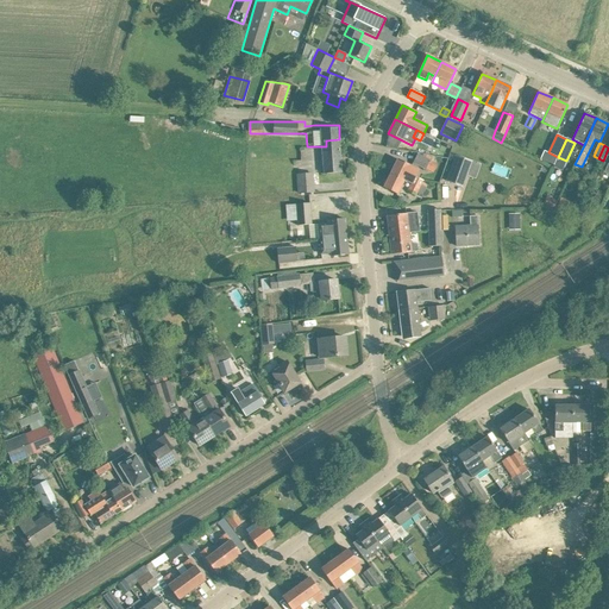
[(299,170),(334,169),(334,156),(320,156),(320,148),(288,148),(288,158),(299,158),(299,170)]
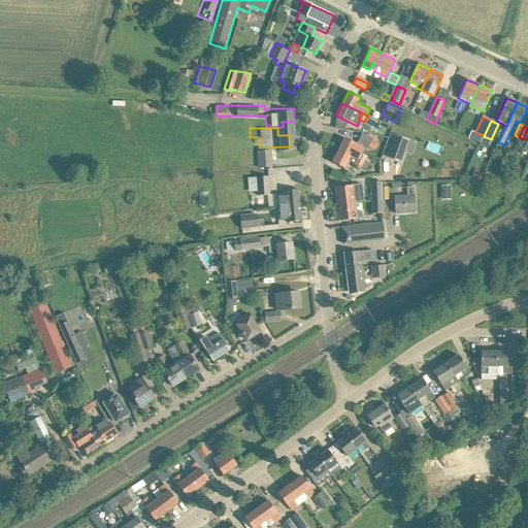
[(480,144),(484,136),(477,133),(475,132),(472,131),(468,139),(480,144)]
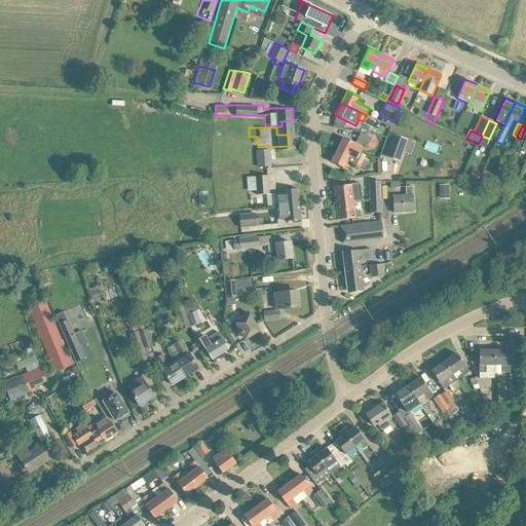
[(357,141),(373,148),(376,142),(371,140),(372,138),(361,133),(357,141)]
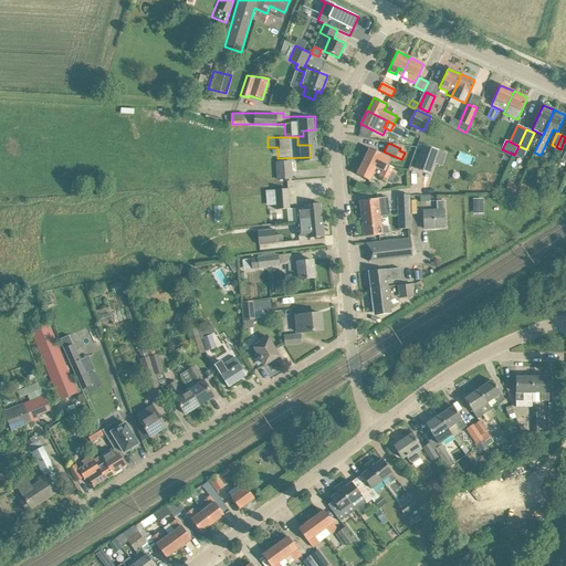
[(413,168),(430,174),(438,150),(422,145),(413,168)]
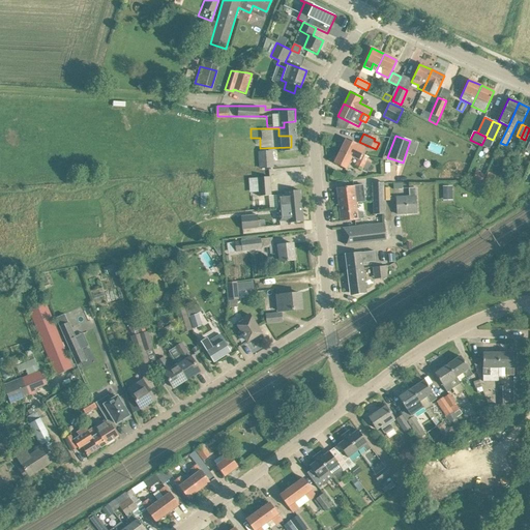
[(352,156),(358,159),(358,160),(364,163),(367,158),(367,156),(362,153),(364,148),(346,139),(340,151),(352,157),(352,156)]
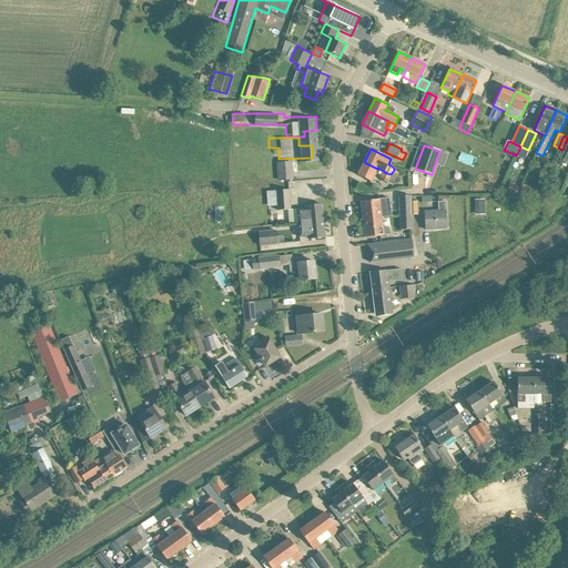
[(312,171),(312,158),(279,159),(279,170),(267,170),(269,179),(300,178),(300,171),(312,171)]
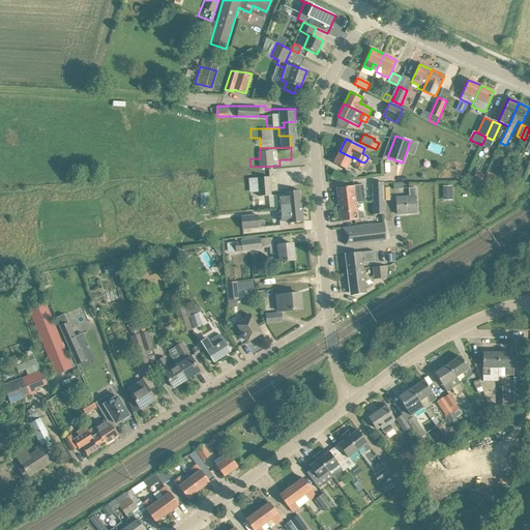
[(346,169),(352,157),(340,151),(333,164),(346,169)]
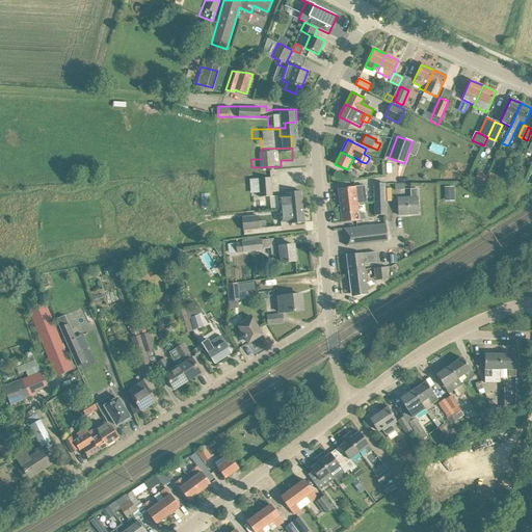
[(366,163),(360,161),(356,167),(363,170),(364,169),(369,173),(374,161),(369,159),(366,163)]
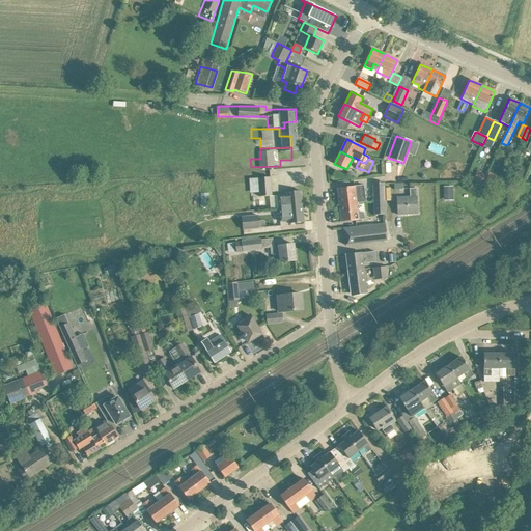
[(356,178),(359,174),(348,170),(345,176),(356,178)]
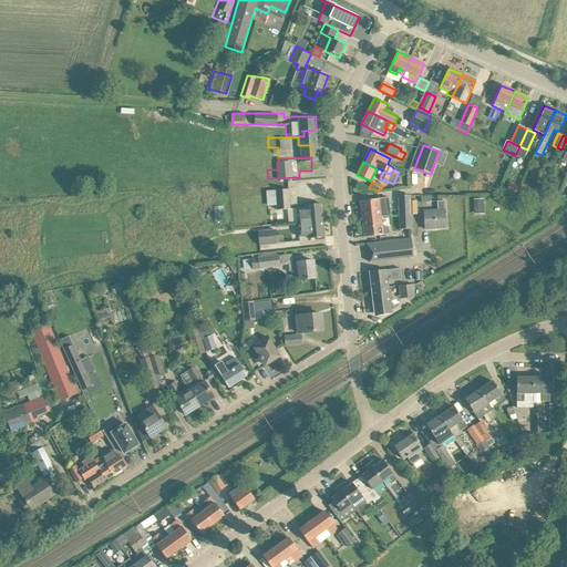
[(518,188),(519,187),(509,183),(505,192),(513,195),(515,195),(518,188)]
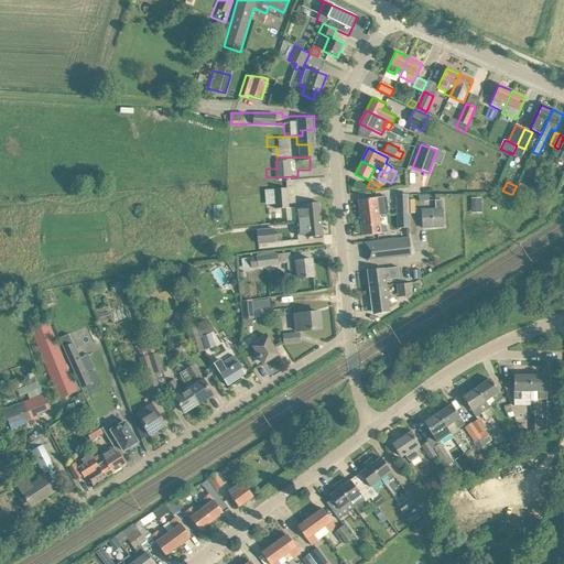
[(525,193),(528,186),(520,183),(516,192),(520,193),(521,192),(525,193)]
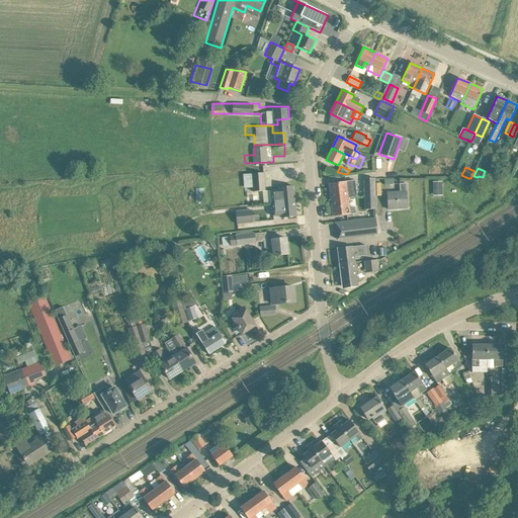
[(263,173),(252,174),(253,189),(253,192),(262,191),(265,191),(263,173)]
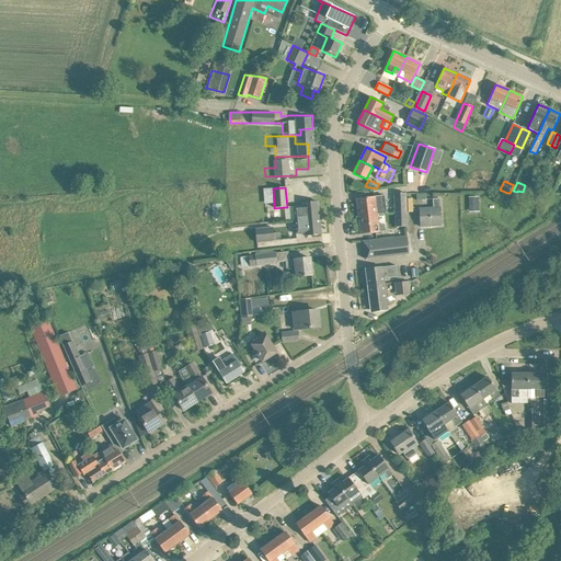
[(356,198),(358,217),(377,215),(387,213),(385,195),(381,196),(356,198)]
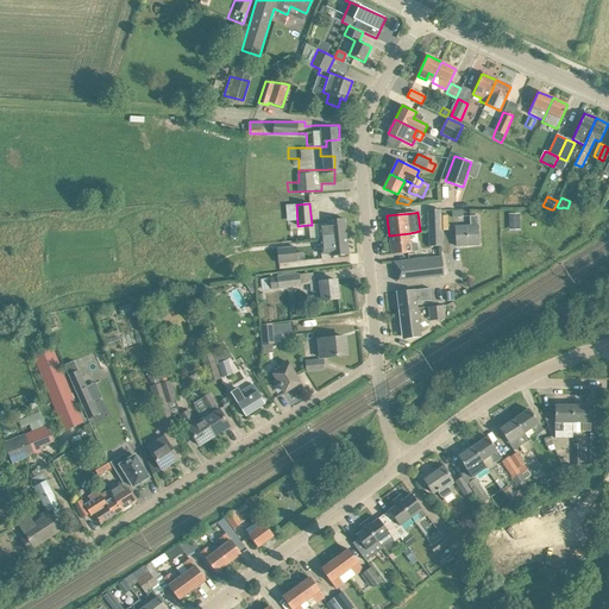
[(508,226),(520,225),(520,214),(508,214),(508,226)]
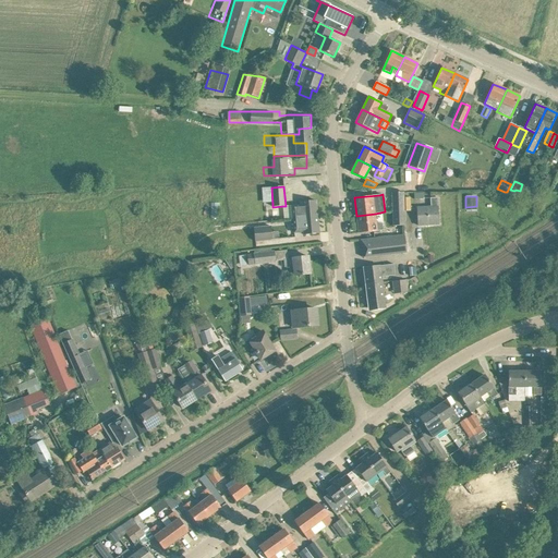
[(431,198),(431,207),(416,207),(417,226),(439,225),(438,206),(437,206),(437,197),(431,198)]
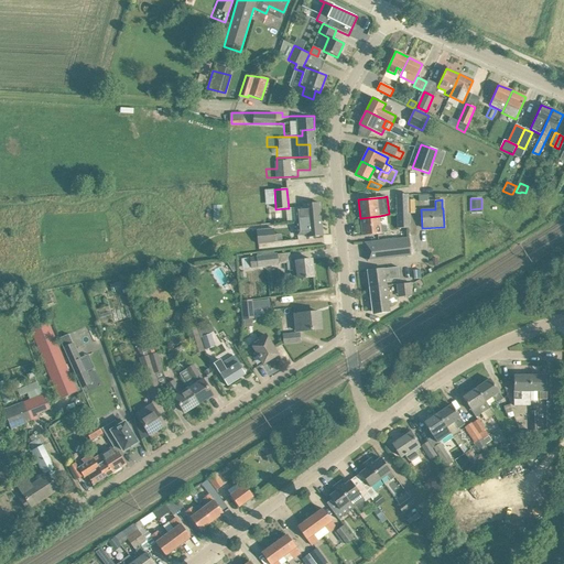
[(289,208),(285,208),(288,223),(289,223),(295,221),(322,219),(320,203),(304,205),(304,206),(289,208)]
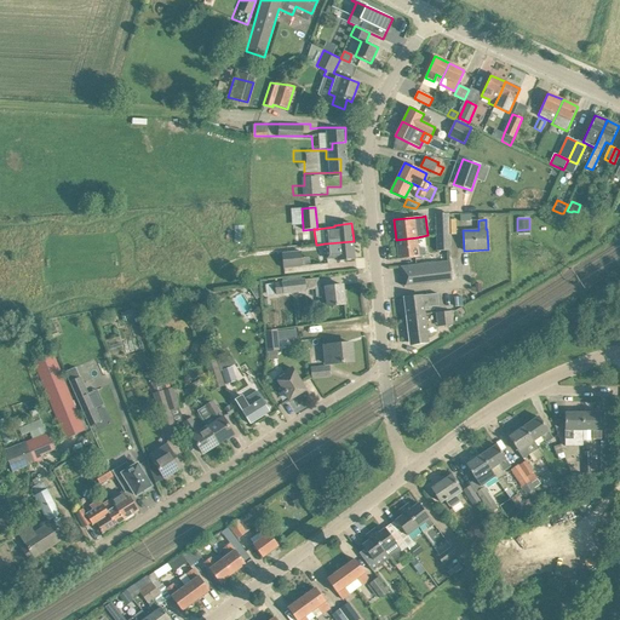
[(449,235),(448,223),(436,224),(437,235),(449,235)]
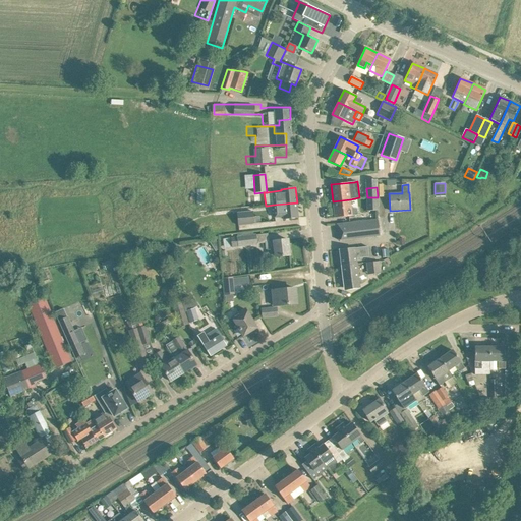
[(378,197),(367,197),(367,212),(378,211),(378,197)]
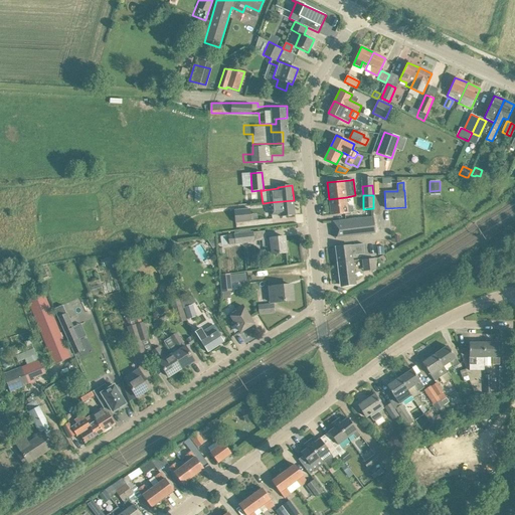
[(346,197),(329,199),(331,215),(354,212),(353,206),(348,205),(346,197)]
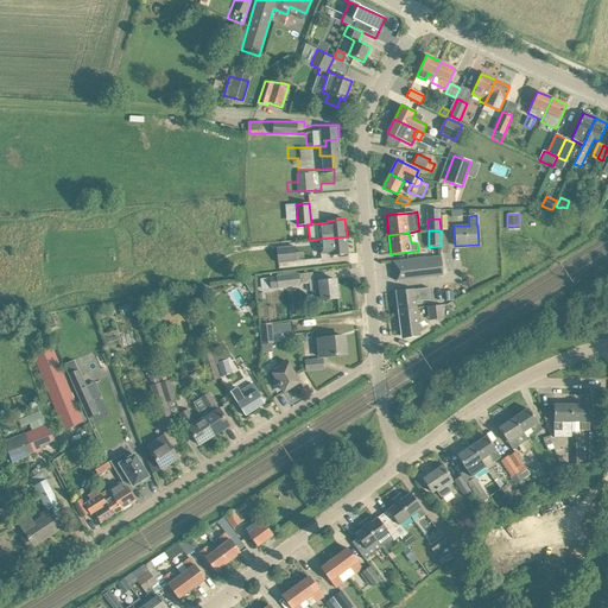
[(347,236),(318,239),(321,253),(330,252),(330,255),(348,254),(347,236)]
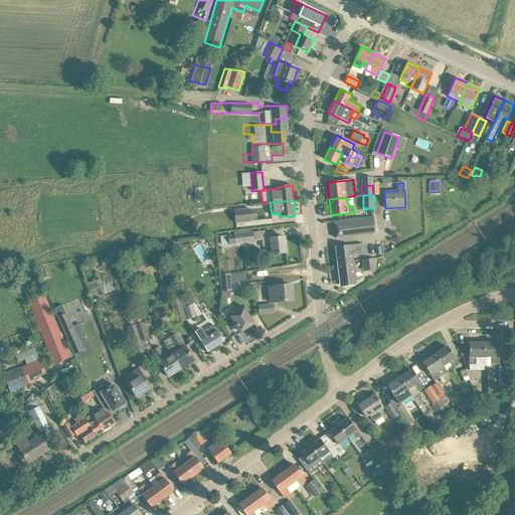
[(250,208),(233,210),(234,220),(235,222),(251,220),(250,208)]
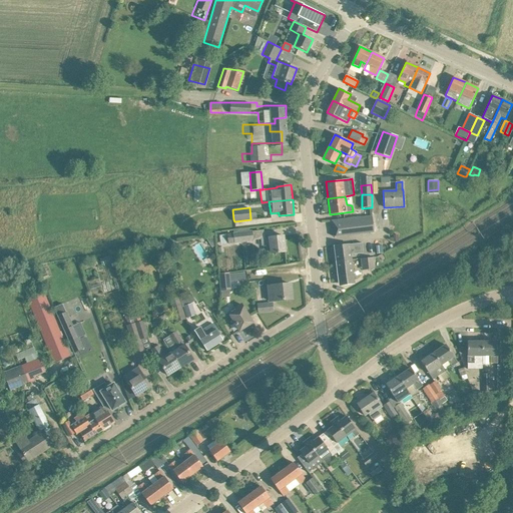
[(374,231),(372,216),(332,220),(334,236),(374,231)]
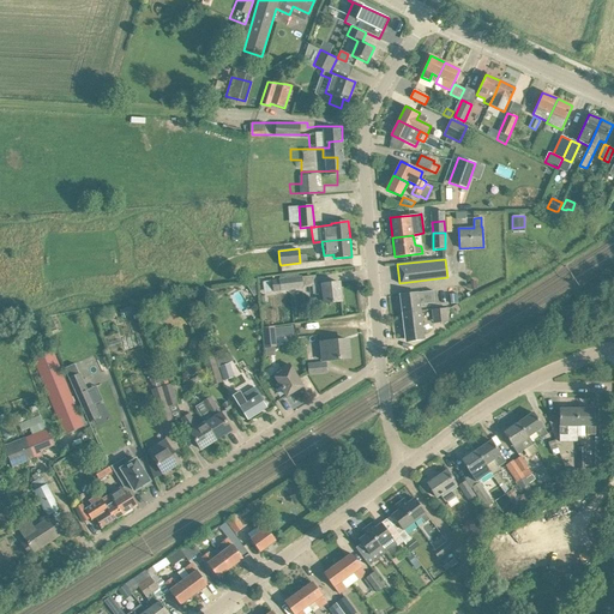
[(280,278),(271,280),(272,292),(302,288),(301,277),(301,276),(299,276),(299,274),(280,276),(280,278)]
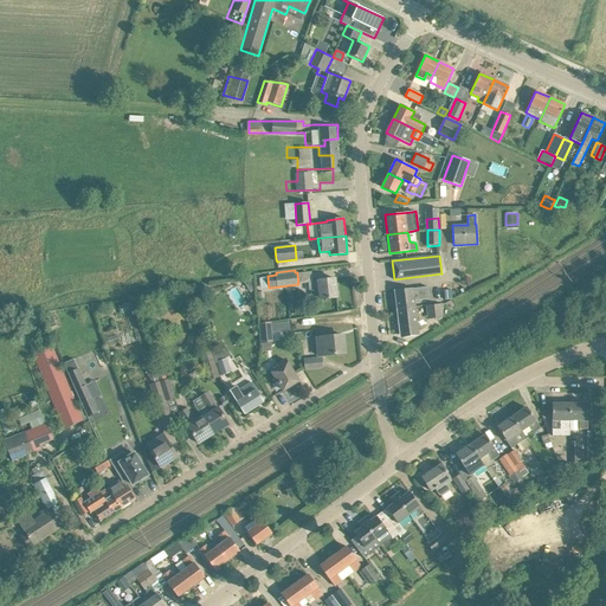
[(317,281),(313,282),(308,282),(309,290),(318,289),(320,300),(336,298),(335,278),(317,281)]
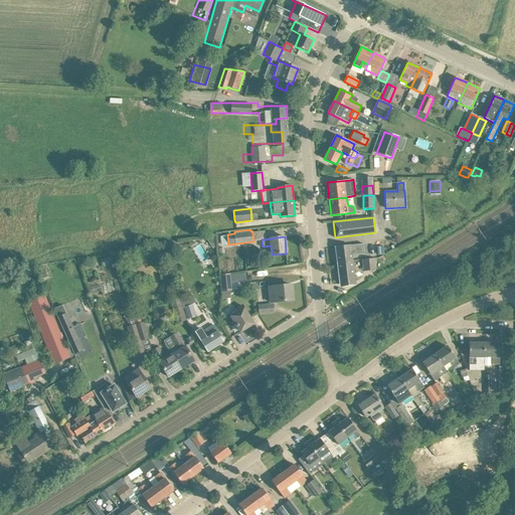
[(335,247),(337,263),(353,261),(352,255),(364,253),(362,243),(335,247)]
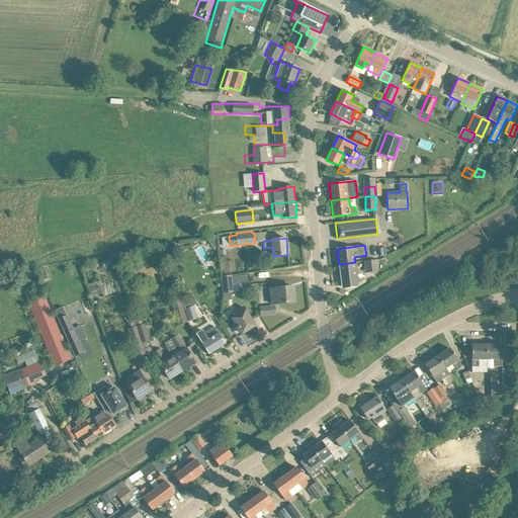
[(371,246),(373,260),(377,260),(380,259),(379,245),(371,246)]
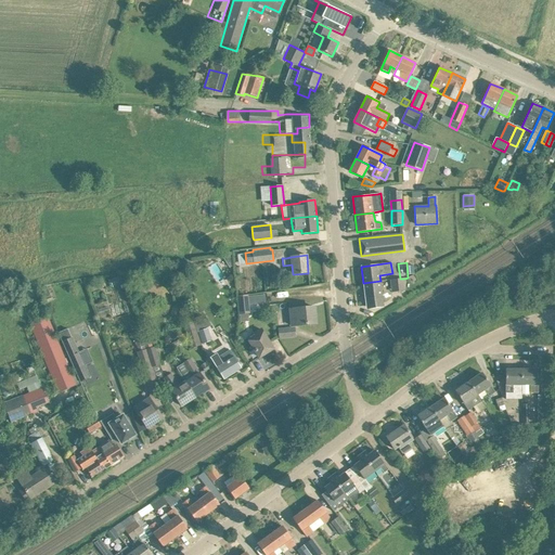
[(381,281),(363,283),(366,306),(383,305),(381,281)]
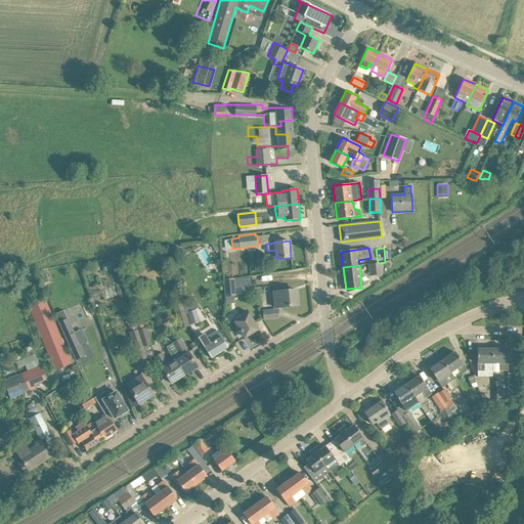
[(225,279),(226,297),(236,296),(235,278),(225,279)]
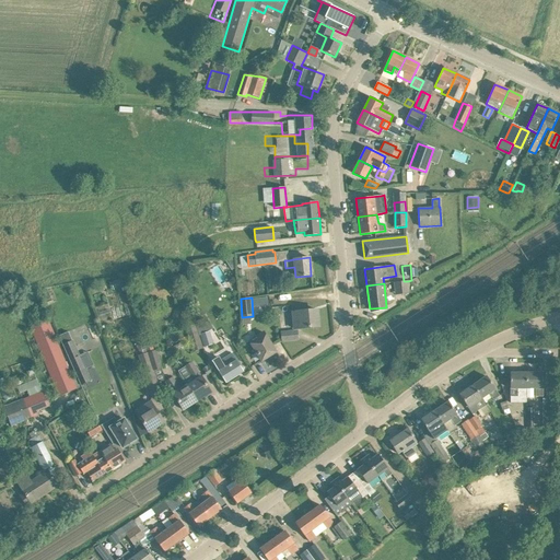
[(292,313),(294,328),(318,326),(317,310),(292,313)]
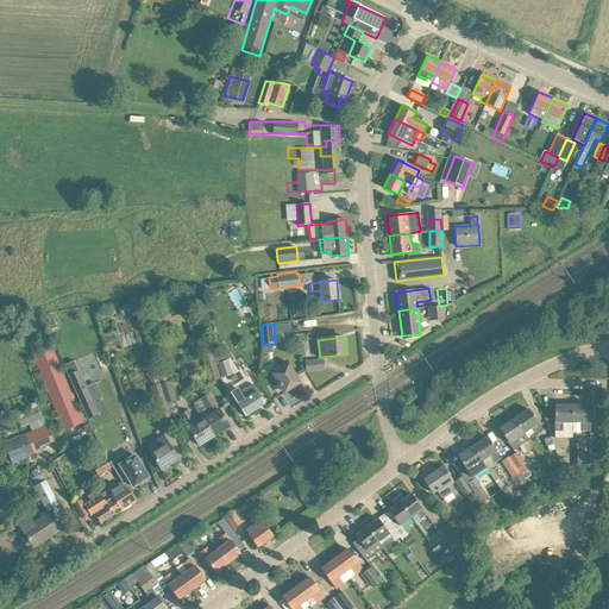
[(52,347),(33,356),(63,431),(83,424),(80,414),(52,347)]
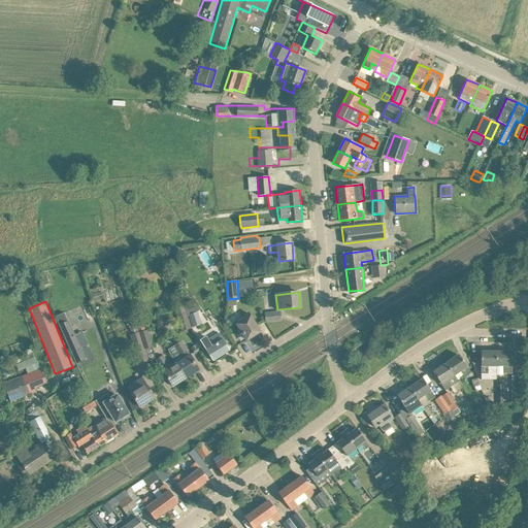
[(184,306),(178,308),(175,309),(183,331),(191,328),(186,311),(184,306)]
